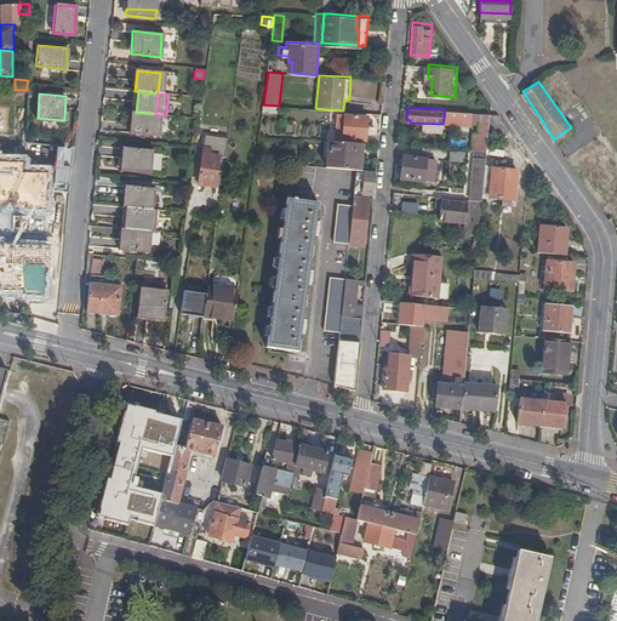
[(486,151),(487,127),(487,112),(476,112),(475,130),(470,130),(469,149),(470,149),(474,149),(475,149),(486,151)]
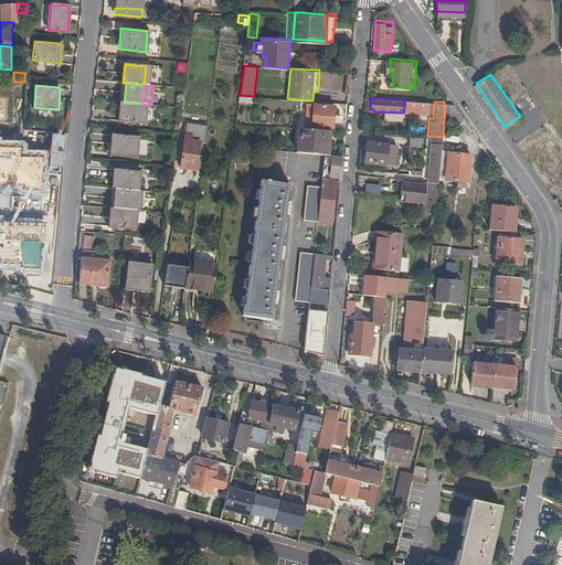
[(139,123),(141,104),(124,103),(120,103),(119,121),(139,123)]
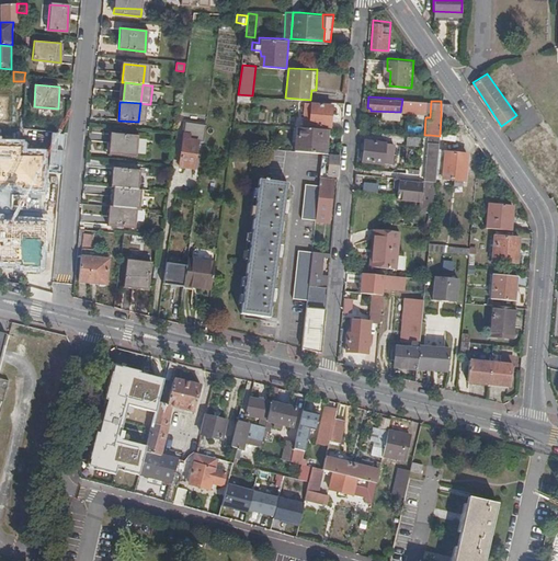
[(331,103),(310,102),(309,118),(309,124),(329,125),(331,103)]
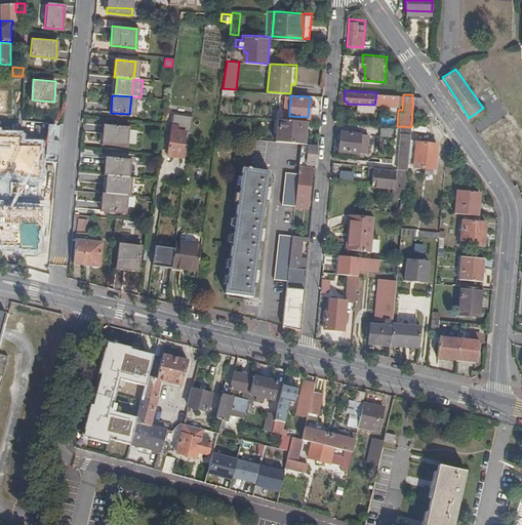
[(137,97),(131,96),(129,114),(136,115),(137,97)]
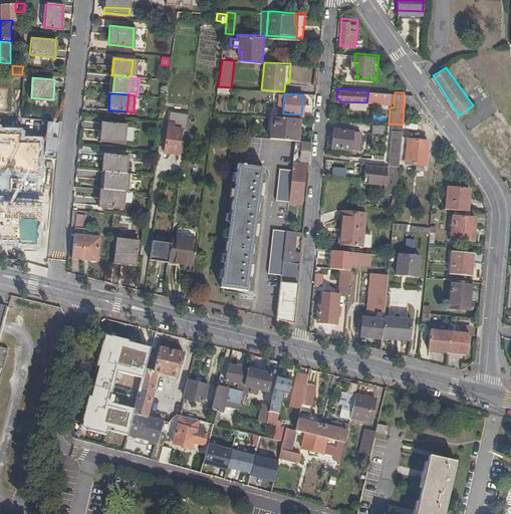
[(179,156),(186,110),(172,108),(166,154),(179,156)]
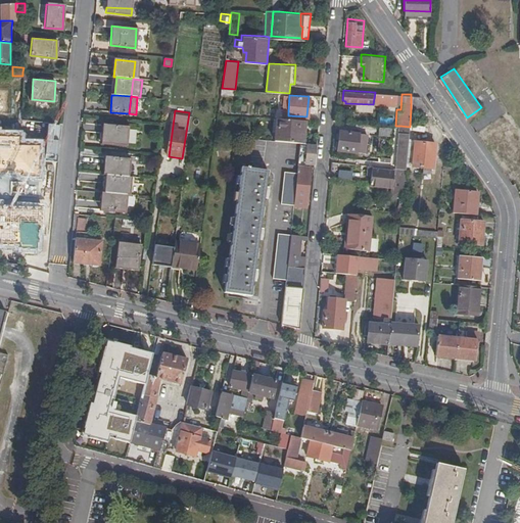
[(304,142),(306,120),(303,120),(292,119),(280,117),(277,140),(300,142),(304,142)]
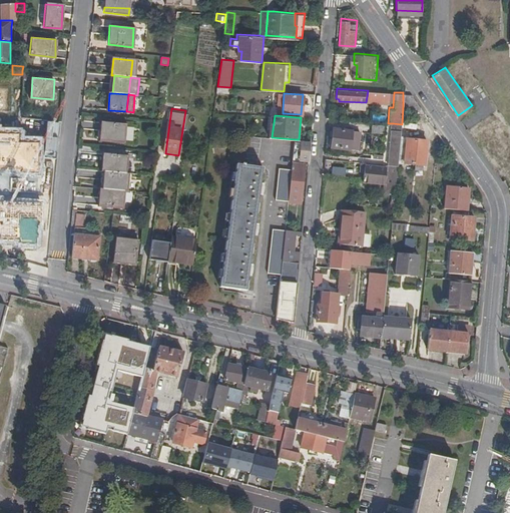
[(100,140),(122,142),(124,124),(102,121),(100,140)]
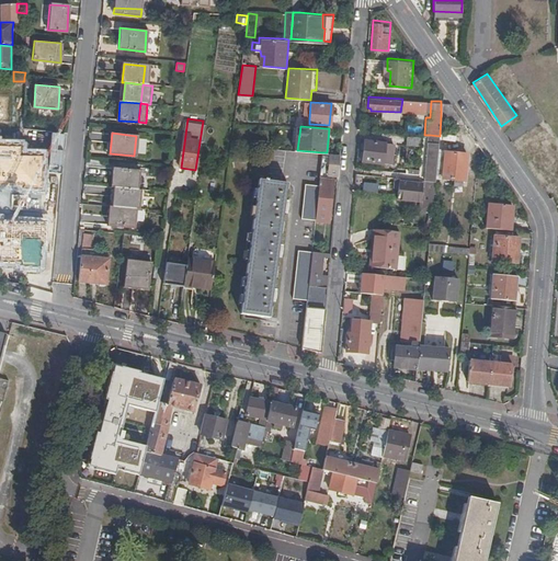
[(417,144),(418,135),(406,134),(405,142),(417,144)]
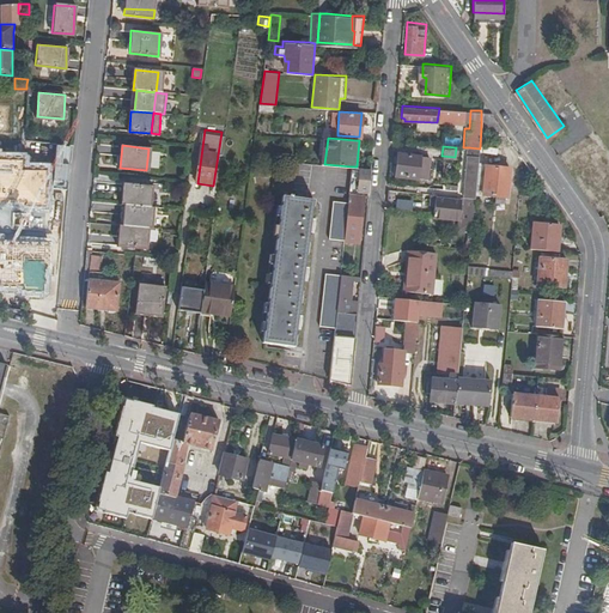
[(469,147),(466,198),(475,199),(476,194),(479,164),(480,149),(469,147)]
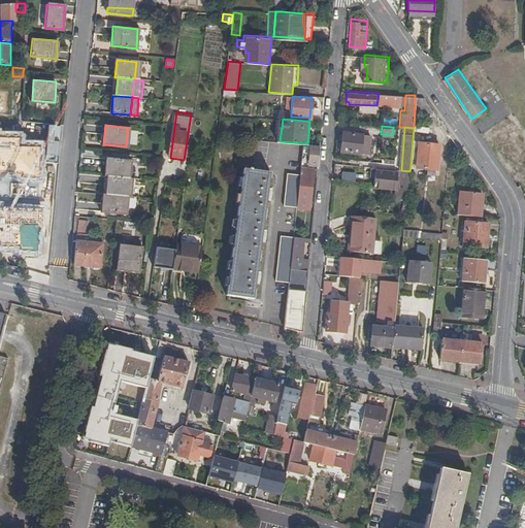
[(363,143),(365,130),(345,128),(343,150),(367,152),(368,144),(363,143)]
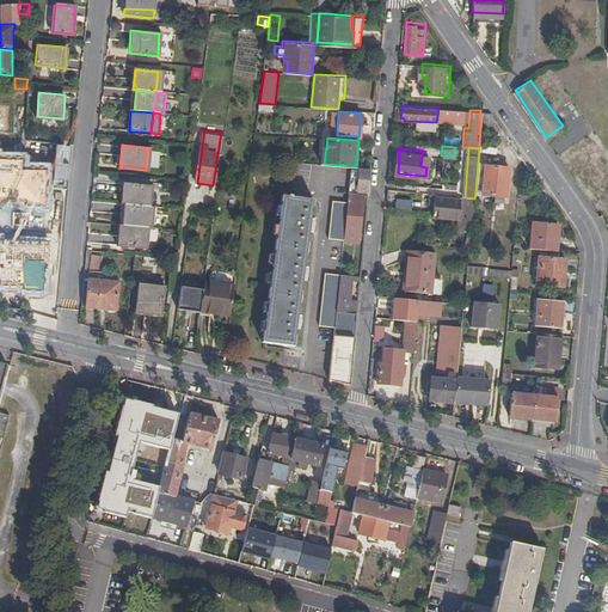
[(478,164),(476,194),(497,195),(507,196),(510,196),(513,166),(478,164)]
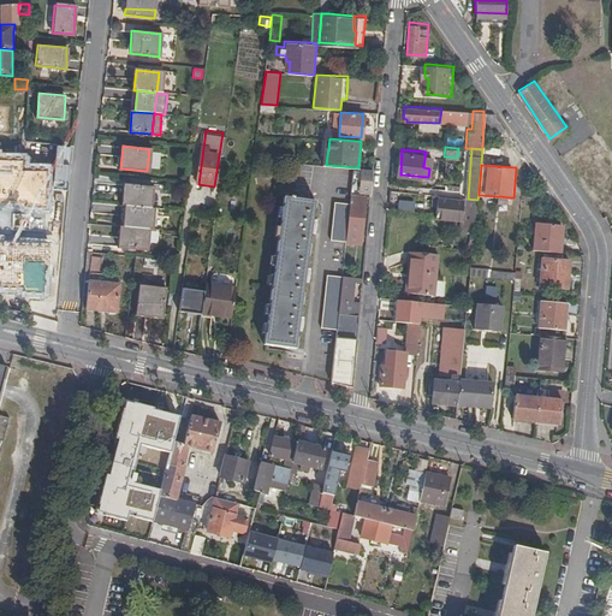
[(374,171),(375,169),(362,169),(361,193),(372,194),(374,171)]
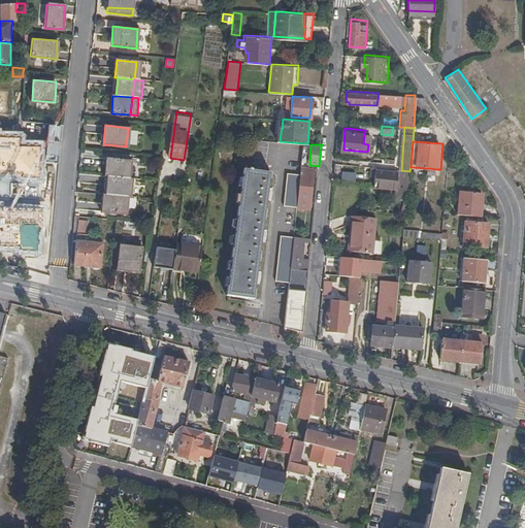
[(108,176),(122,177),(124,160),(107,158),(105,175),(108,176)]
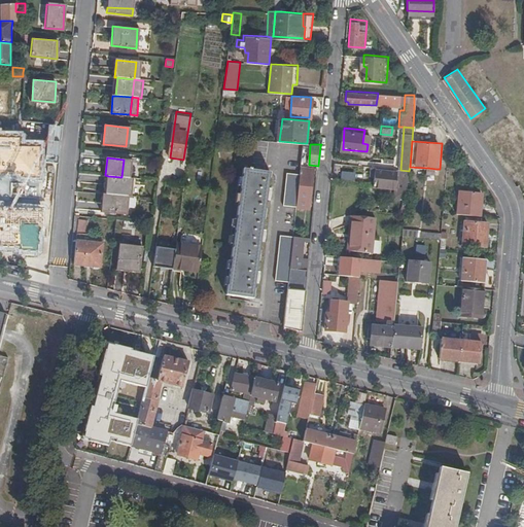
[(393,169),(394,160),(390,159),(389,164),(376,163),(376,167),(389,169),(393,169)]
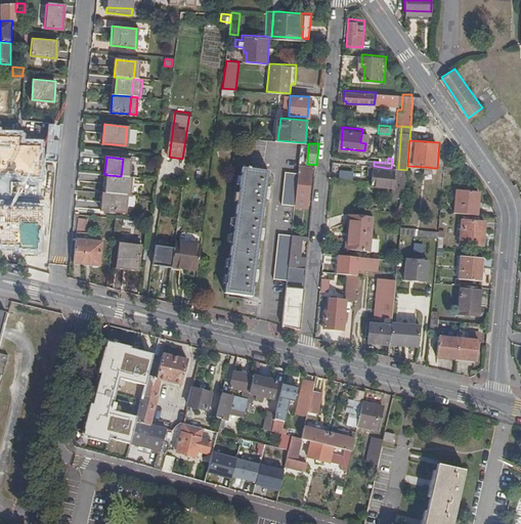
[(121,176),(130,177),(132,159),(123,159),(121,176)]
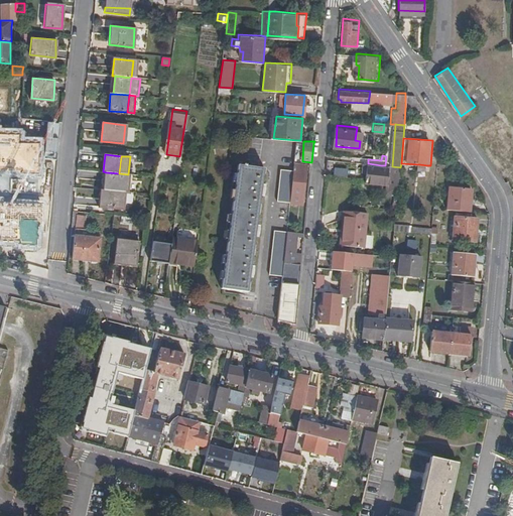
[(303,194),(306,163),(294,162),(293,168),(293,171),(290,203),(299,204),(300,194),(303,194)]
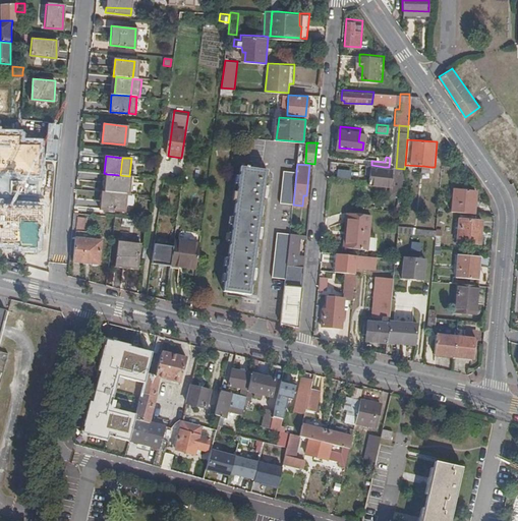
[(228,259),(225,282),(224,290),(251,294),(253,279),(256,279),(257,268),(255,267),(259,238),(262,238),(263,228),(261,227),(264,198),(267,199),(269,185),(266,185),(269,170),(250,168),(250,166),(246,165),(246,168),(241,167),(239,176),(236,200),(234,218),(231,241),(228,259)]
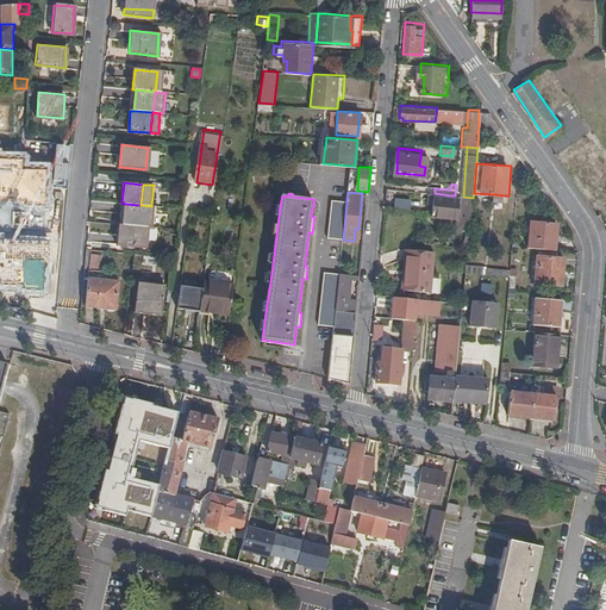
[(472,222),(473,198),(463,197),(455,195),(450,195),(435,193),(433,193),(432,218),(456,221),(456,229),(470,231),(472,222)]
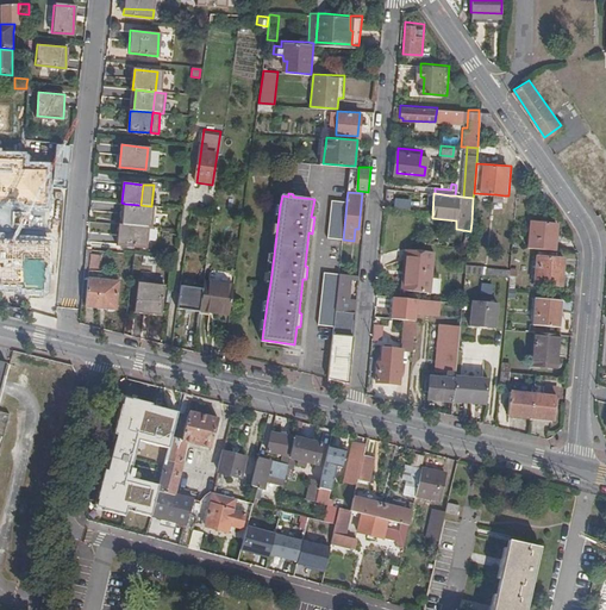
[(505,195),(495,194),(494,204),(504,204),(505,195)]
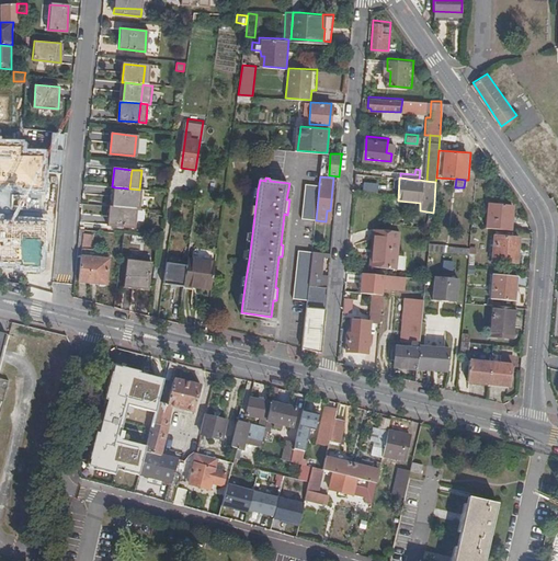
[(357,192),(374,194),(374,184),(359,183),(357,192)]
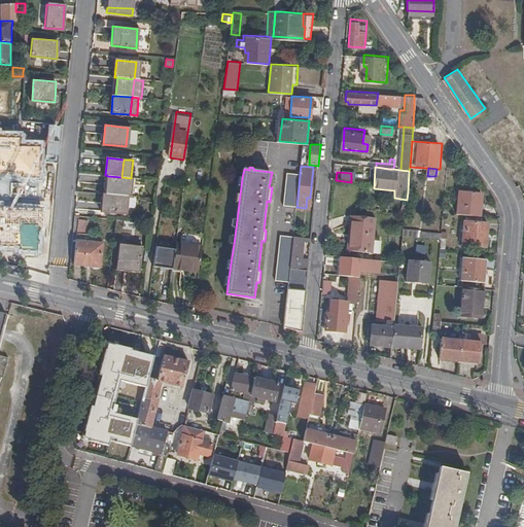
[(283,205),(297,207),(300,175),(286,173),(283,205)]
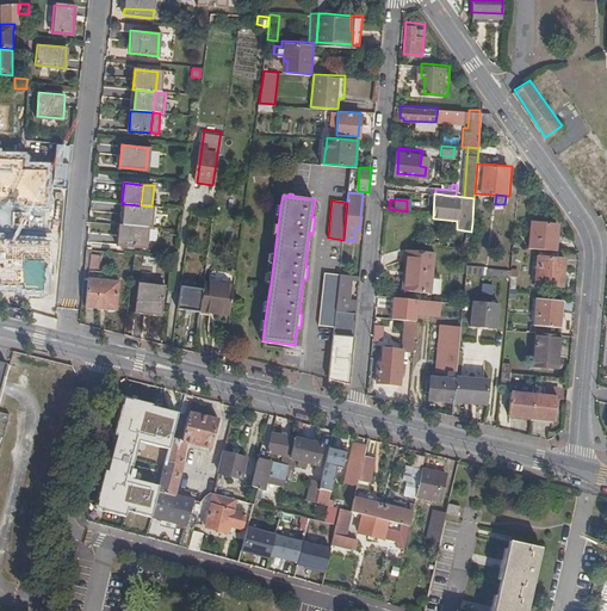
[(123,224),(138,226),(141,205),(125,204),(123,224)]
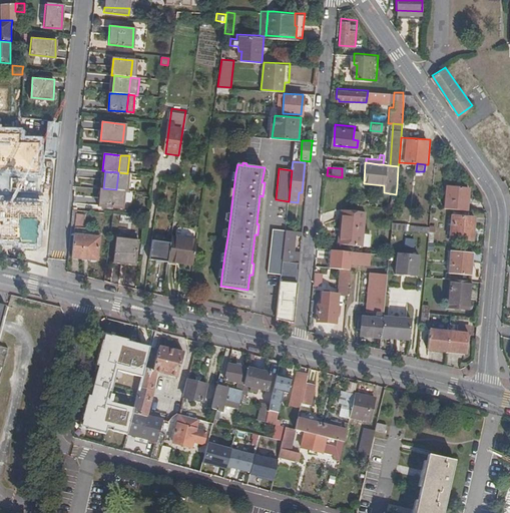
[(116,189),(126,190),(128,191),(130,173),(127,173),(118,172),(116,189)]
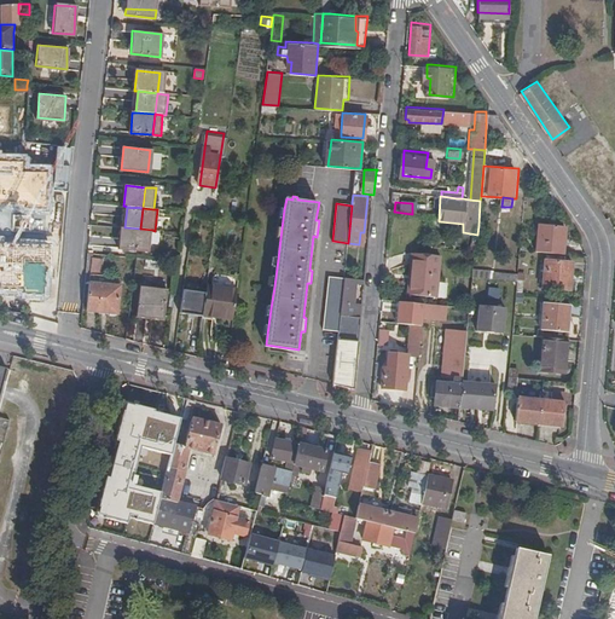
[(538,252),(564,254),(566,241),(563,241),(564,225),(540,224),(538,252)]
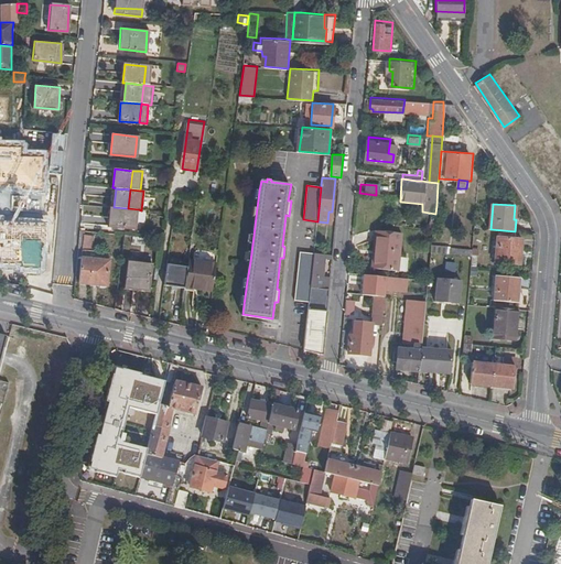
[(109,226),(126,228),(128,208),(114,207),(111,207),(109,226)]
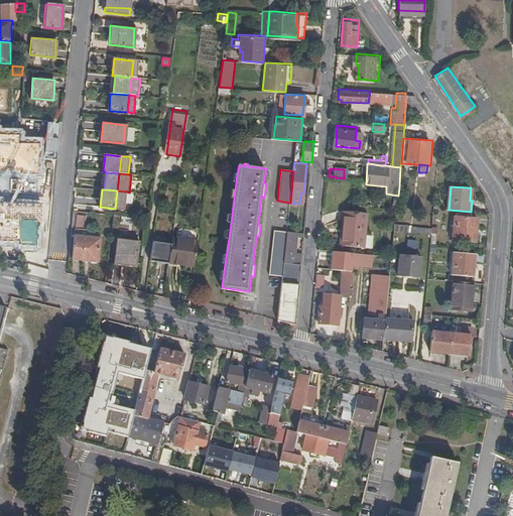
[(117,190),(115,209),(125,210),(127,191),(117,190)]
